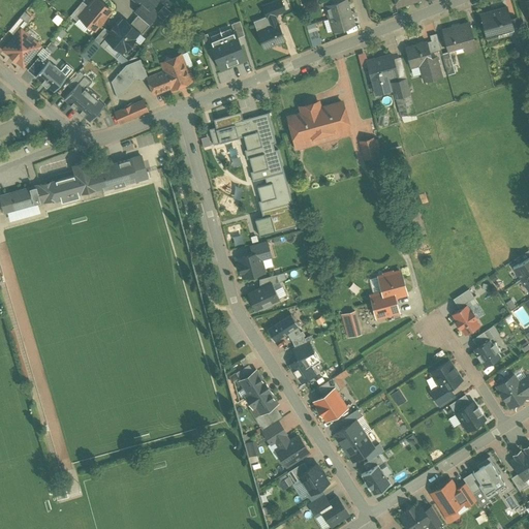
[(93,0),(89,6),(80,17),(81,17),(95,29),(111,10),(98,0),(93,0)]
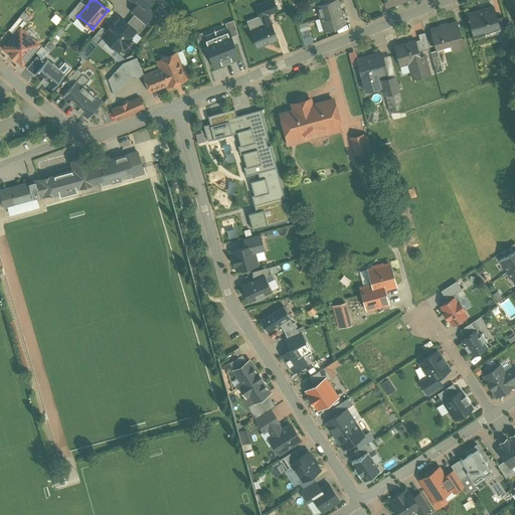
[(152,0),(130,0),(144,11),(152,0)]
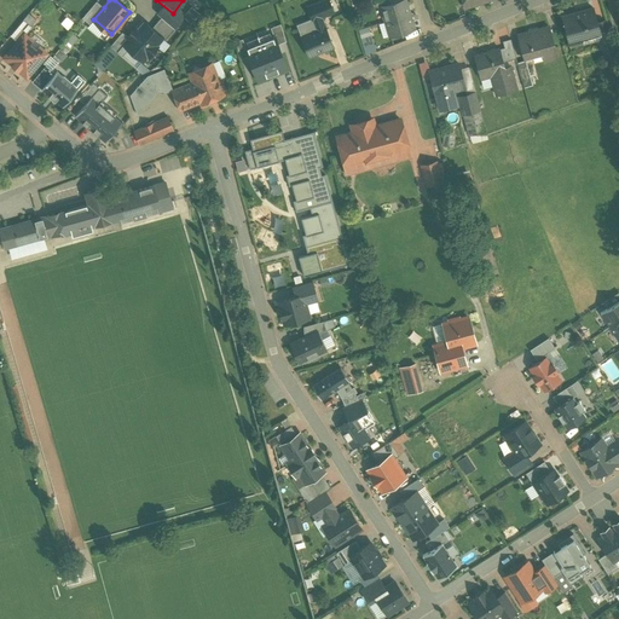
[(312,18),(296,24),(310,56),(333,46),(320,18),(333,13),(328,0),(325,0),(307,7),(312,18)]
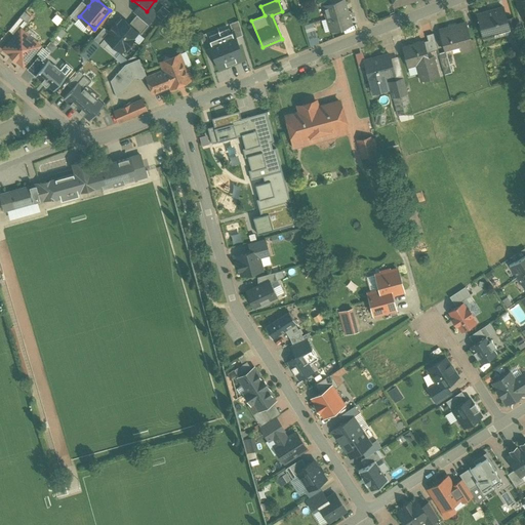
[(327,0),(318,3),(323,18),(347,10),(342,0),(327,0)]
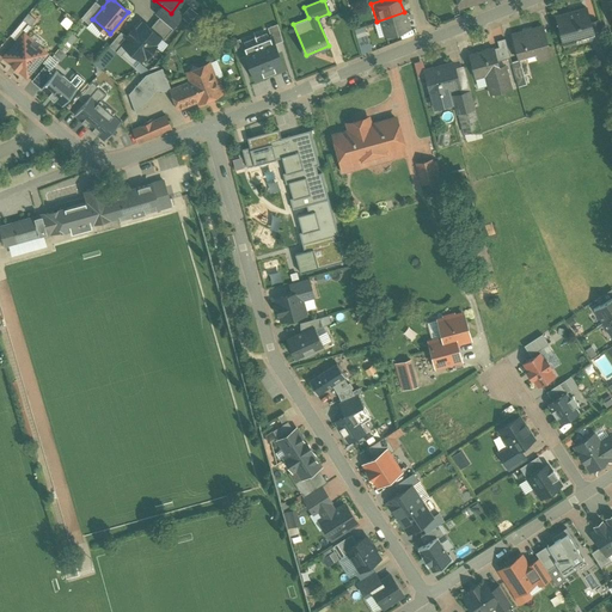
[(484,0),(452,0),(456,11),(485,1),(484,0)]
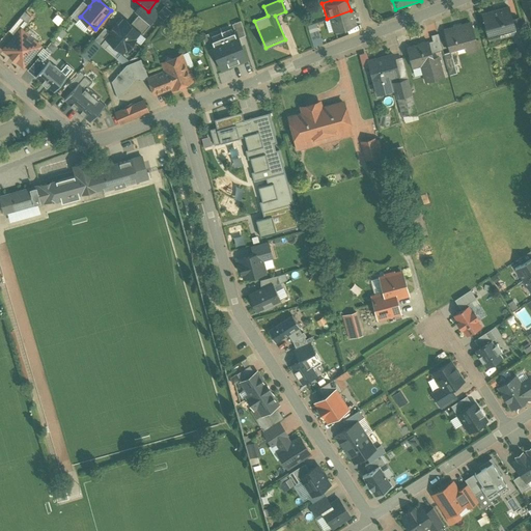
[(80,17),(89,6),(83,1),(71,16),(78,22),(81,17),(80,17)]
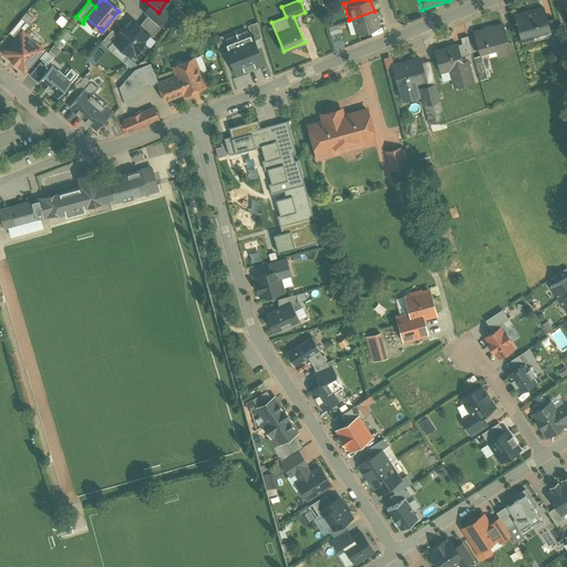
[(542,8),(513,16),(522,50),(548,43),(550,52),(557,50),(552,30),(548,30),(542,8)]
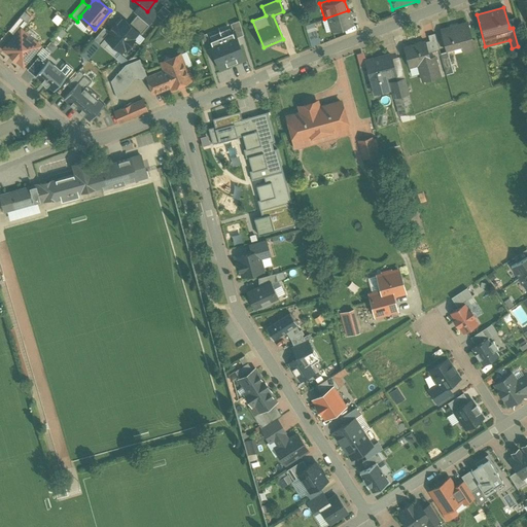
[(324,19),(329,33),(353,26),(348,10),(324,19)]
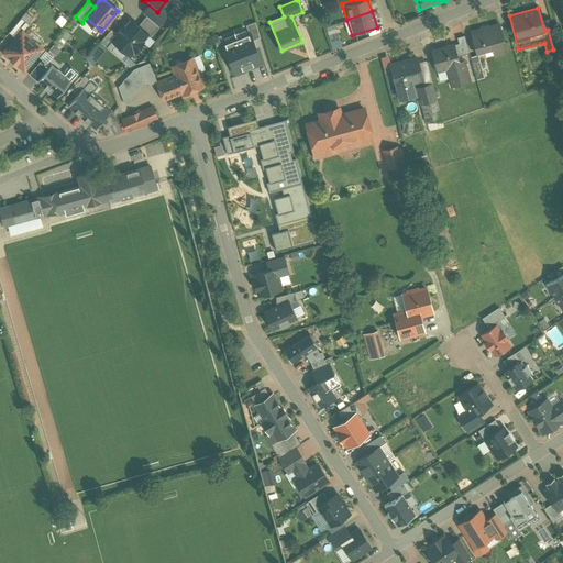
[(146,17),(138,26),(147,34),(147,35),(150,37),(158,26),(146,17)]
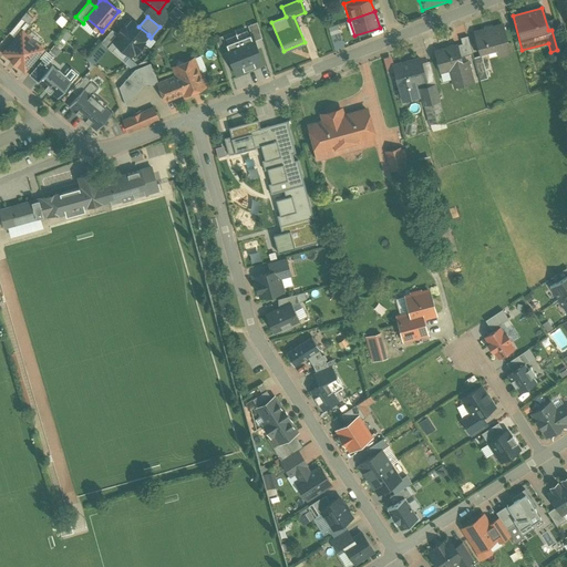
[(7,33),(16,40),(22,32),(28,26),(19,19),(7,33)]
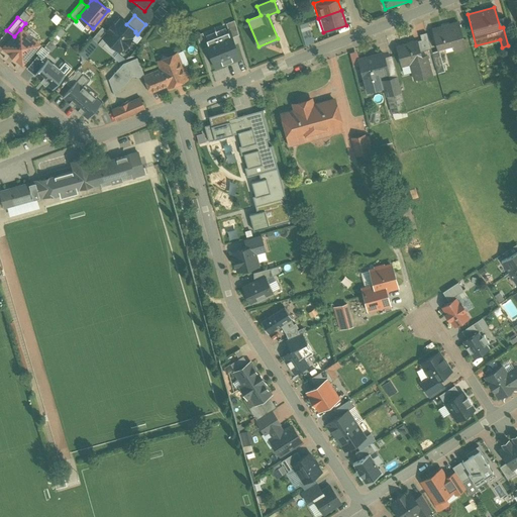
[(107,31),(102,36),(107,40),(119,50),(123,46),(124,47),(131,39),(129,38),(135,32),(135,31),(126,24),(119,18),(114,24),(113,23),(107,31)]
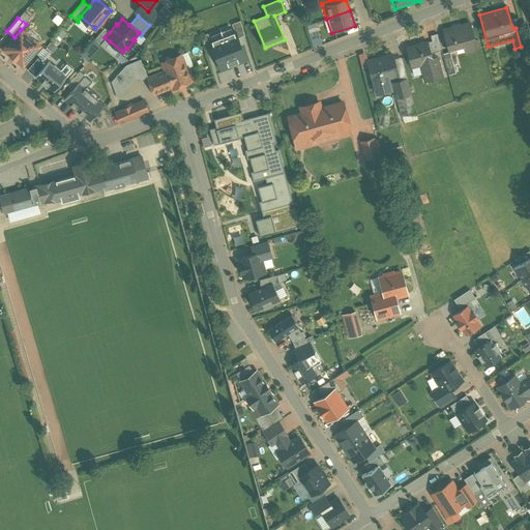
[(315,23),(304,26),(312,47),(321,43),(315,23)]
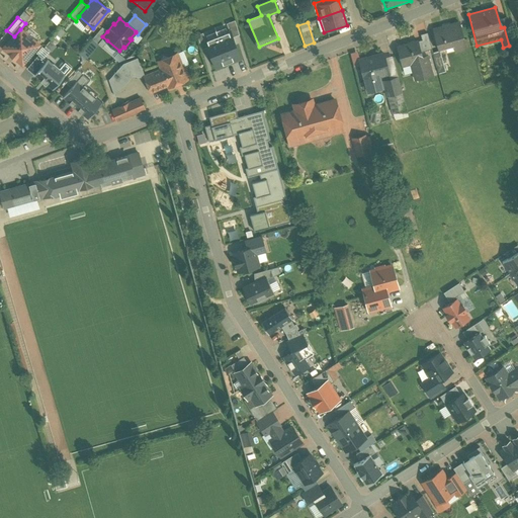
[(457,23),(432,31),(437,50),(452,45),(455,55),(465,52),(457,23)]
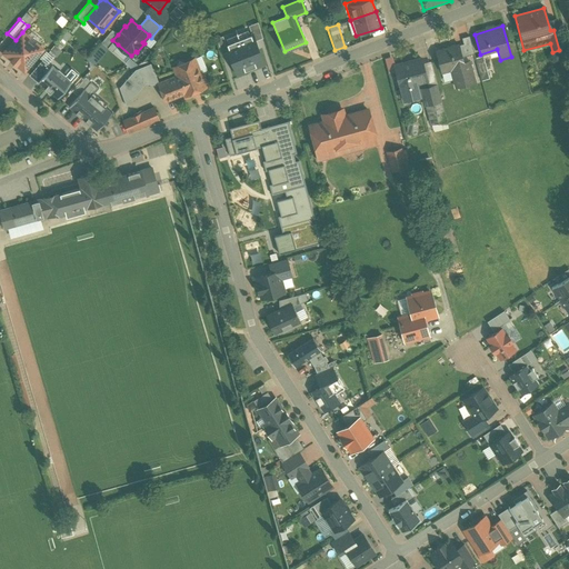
[(112,40),(118,35),(112,30),(101,42),(112,52),(118,45),(112,40)]
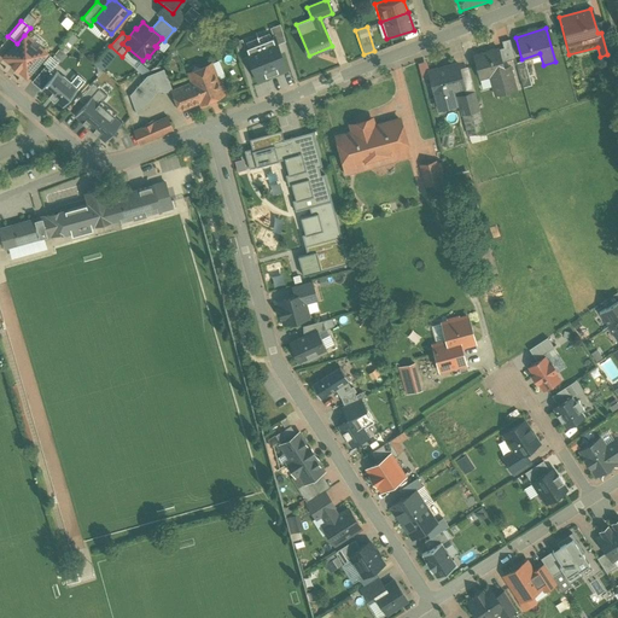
[(289,70),(275,34),(270,36),(269,33),(245,41),(248,45),(243,47),(257,82),(289,70)]
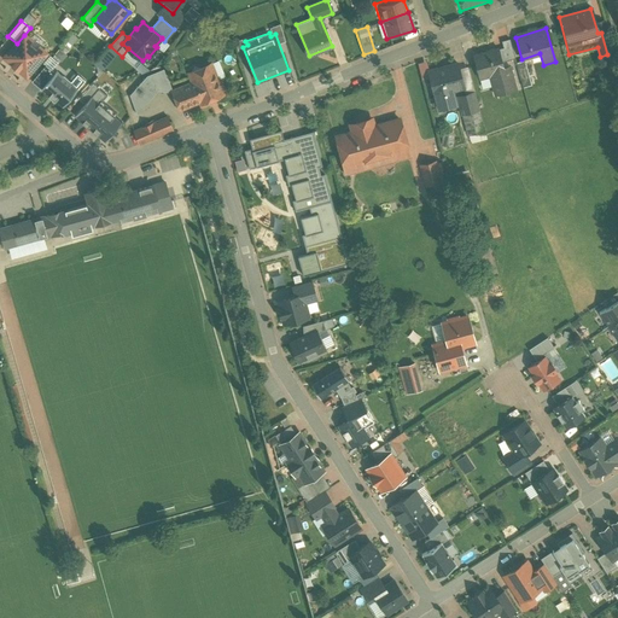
[(45,53),(24,35),(17,44),(3,60),(23,79),(45,53)]
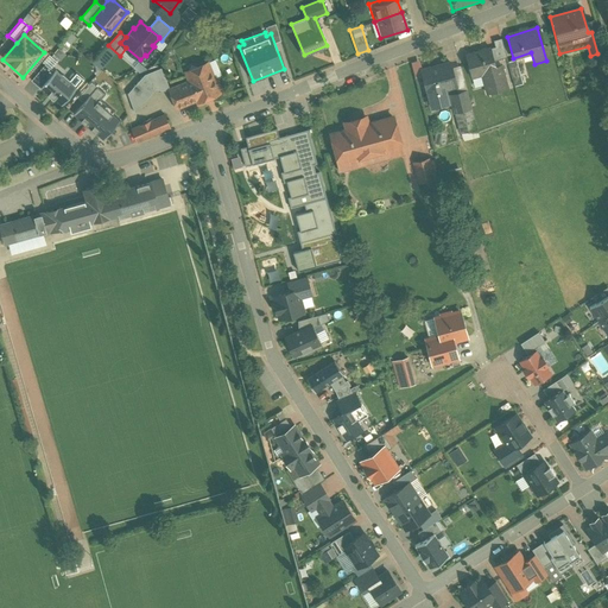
[(489,49),(466,56),(470,77),(479,76),(485,95),(500,92),(489,49)]
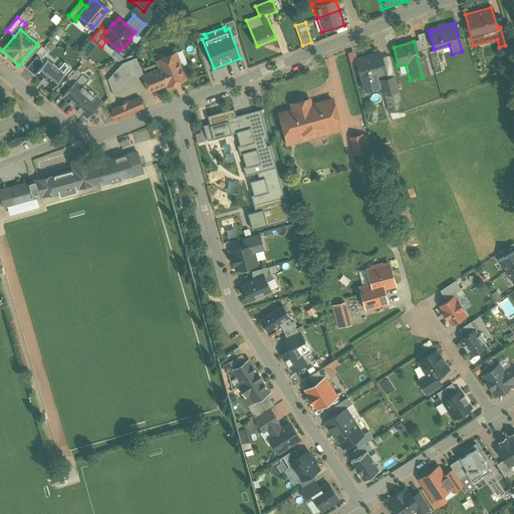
[(404,110),(384,49),(350,59),(362,98),(383,91),(391,114),(404,110)]
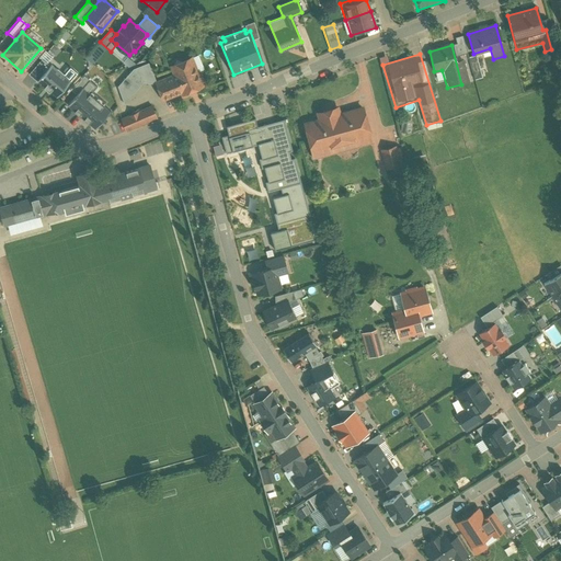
[(474,57),(468,59),(473,81),(480,79),(474,57)]
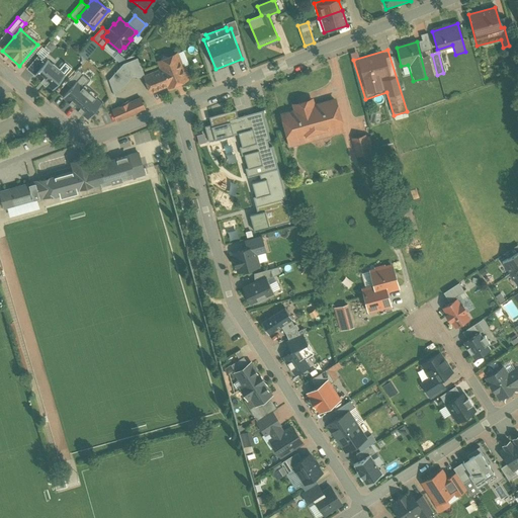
[(177,54),(168,58),(169,59),(160,63),(162,70),(152,74),(157,86),(158,89),(168,84),(169,86),(178,82),(178,83),(187,79),(185,75),(186,73),(184,67),(182,67),(177,54)]
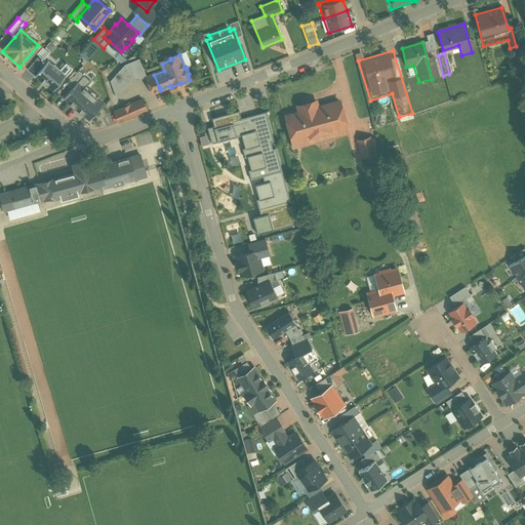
[(45,58),(32,74),(51,90),(65,75),(45,58)]
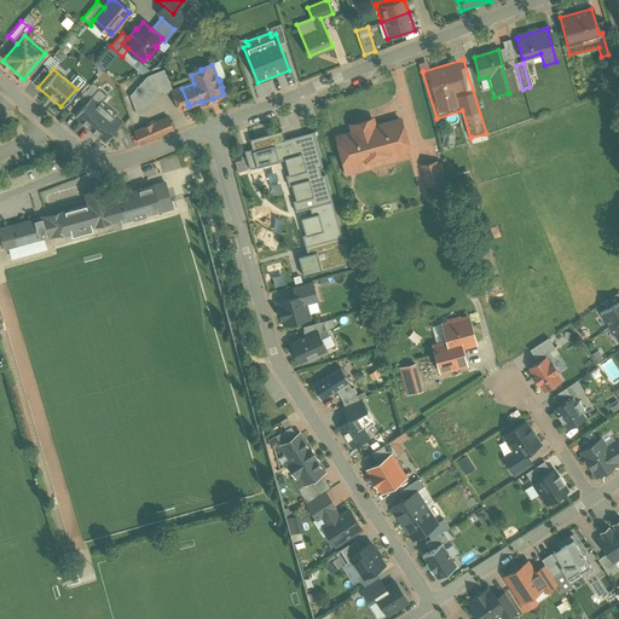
[(148,76),(131,96),(138,115),(158,91),(174,93),(173,92),(165,69),(148,76)]
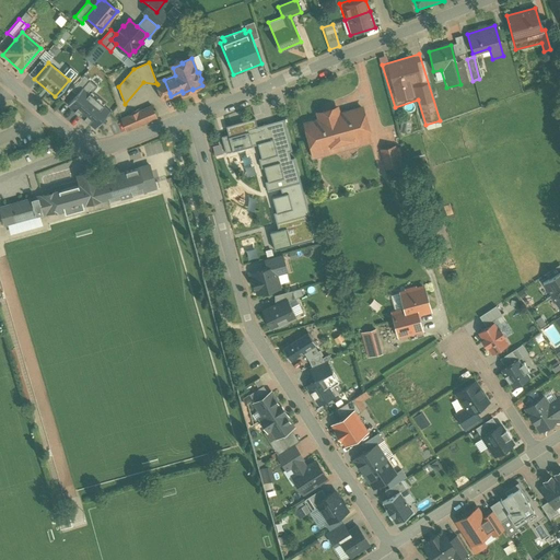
[(156,83),(158,84),(162,96),(170,93),(164,80),(156,83)]
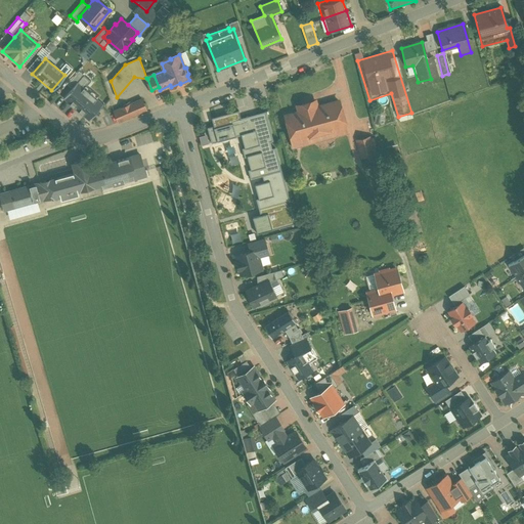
[(84,87),(77,82),(63,98),(89,121),(103,103),(97,98),(98,96),(86,85),(84,87)]
